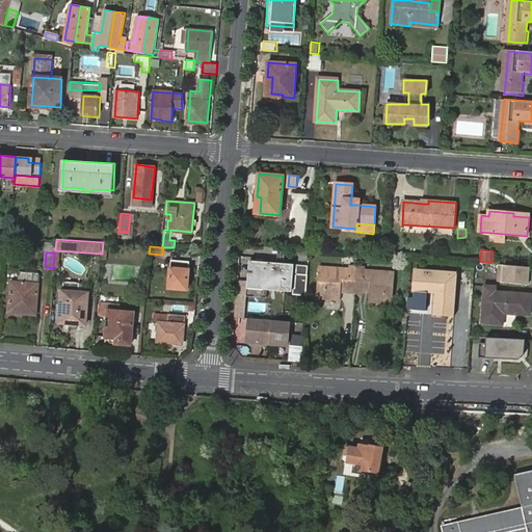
[(173,260),(169,288),(187,289),(190,262),(173,260)]
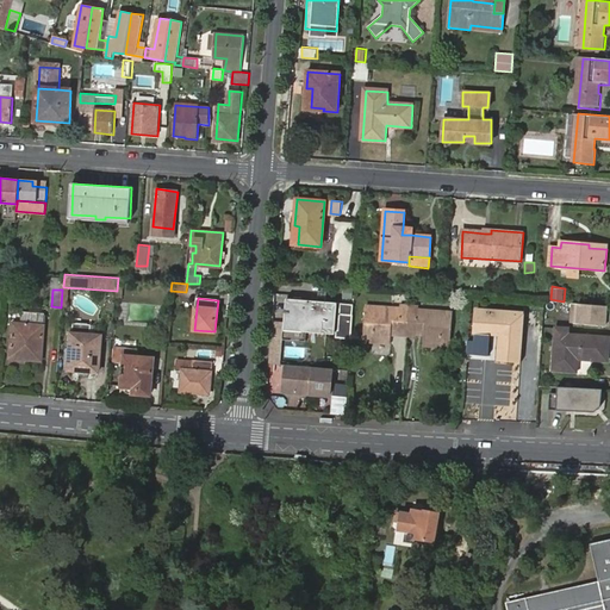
[(286,300),(284,332),(285,332),(313,335),(334,337),(335,332),(315,330),(315,321),(305,319),(305,315),(290,313),(291,300),(286,300)]
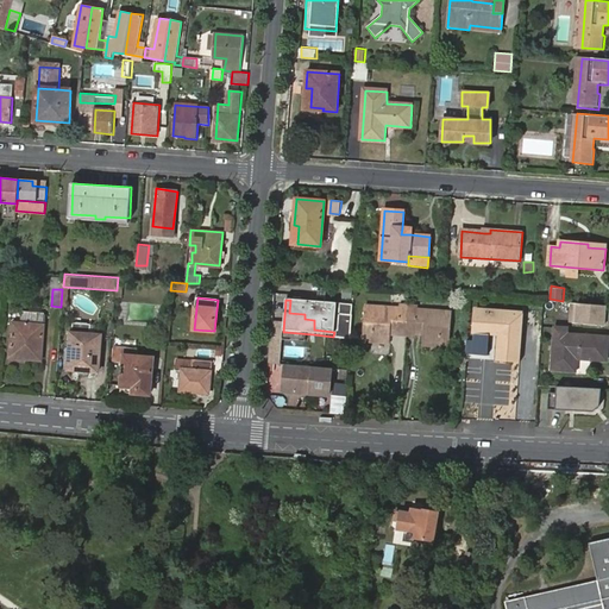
[(337,303),(290,300),(289,313),(305,314),(305,319),(314,320),(314,330),(334,332),(337,303)]
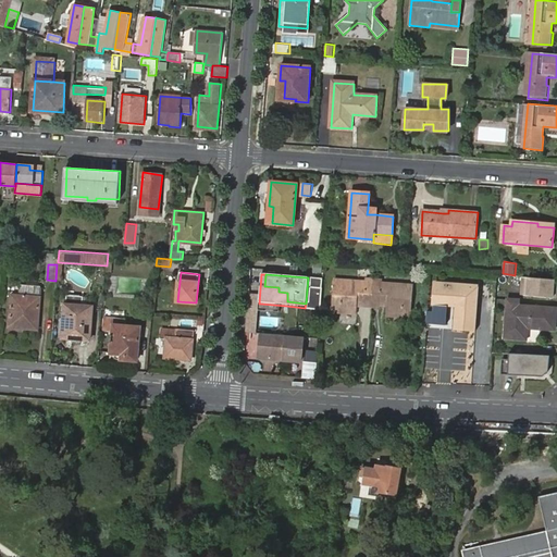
[(556,286),(556,279),(521,276),(519,295),(556,299),(556,286)]
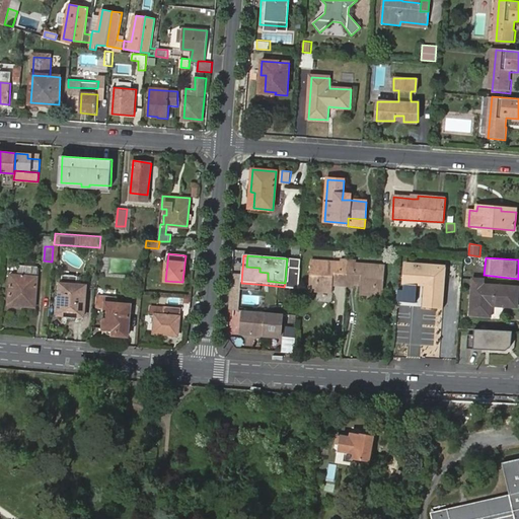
[(339,288),(346,288),(348,263),(340,263),(339,266),(310,264),(308,290),(331,292),(332,286),(339,286),(339,288)]
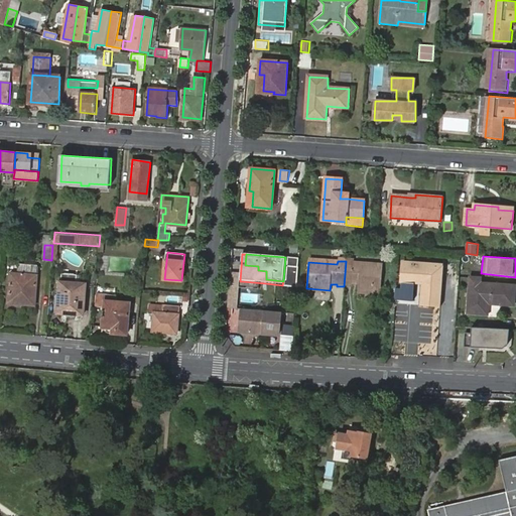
[(346,261),(344,286),(352,287),(352,285),(358,286),(358,292),(381,294),(383,268),(354,266),(354,262),(346,261)]
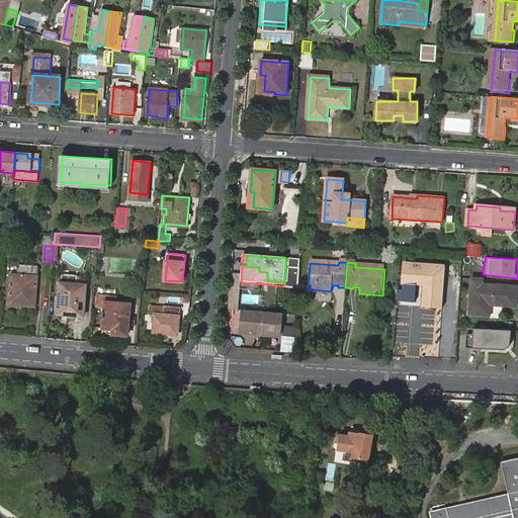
[(10,275),(9,304),(34,306),(37,266),(19,265),(18,275),(10,275)]
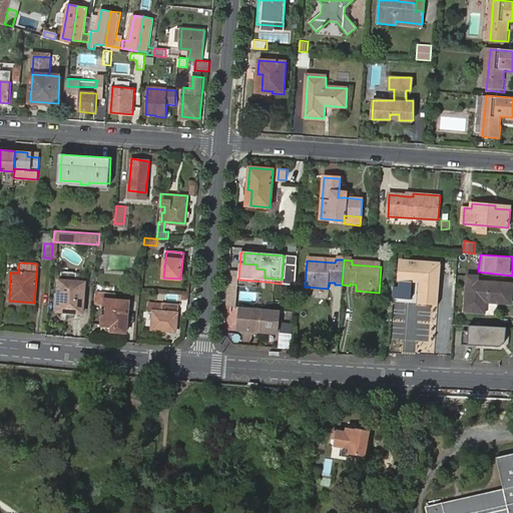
[(400,264),(399,283),(419,285),(418,304),(437,305),(440,267),(400,264)]
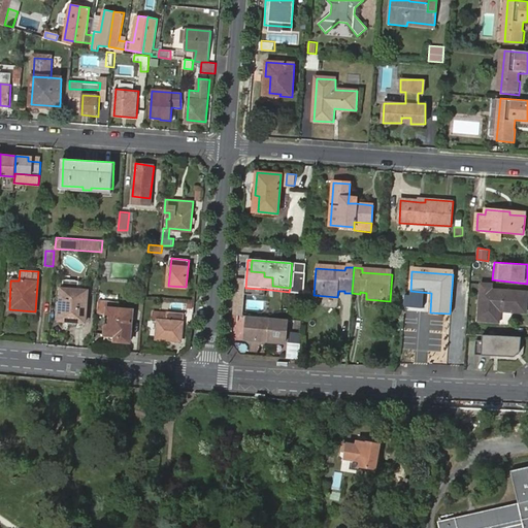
[(490,287),(481,287),(480,286),(477,322),(486,323),(487,311),(525,315),(527,294),(490,291),(490,287)]
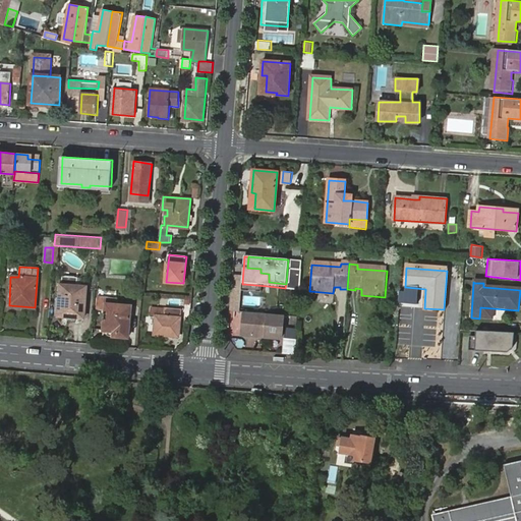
[(62,285),(59,315),(84,317),(88,287),(62,285)]
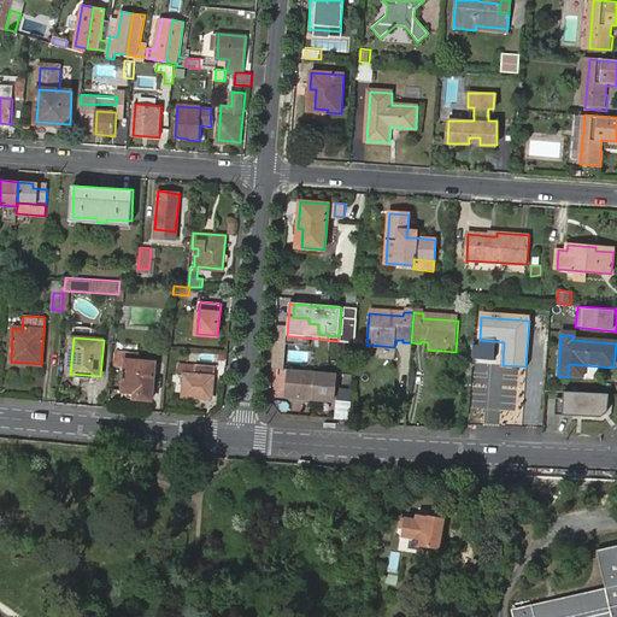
[(125,380),(124,392),(136,393),(135,399),(153,400),(157,363),(127,360),(125,372),(124,372),(123,380),(125,380)]
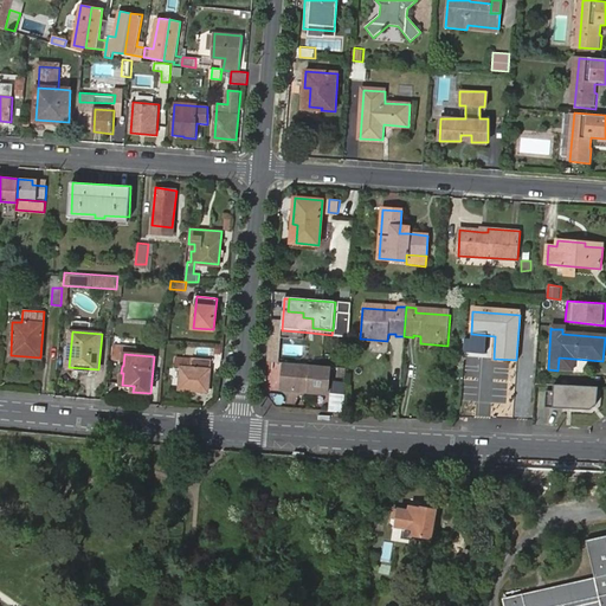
[(193,368),(194,359),(178,358),(176,366),(182,367),(193,368)]
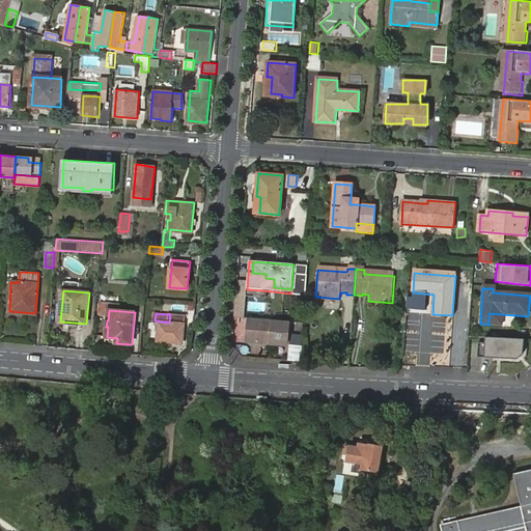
[(170,314),(169,323),(160,322),(158,341),(184,343),(186,315),(170,314)]
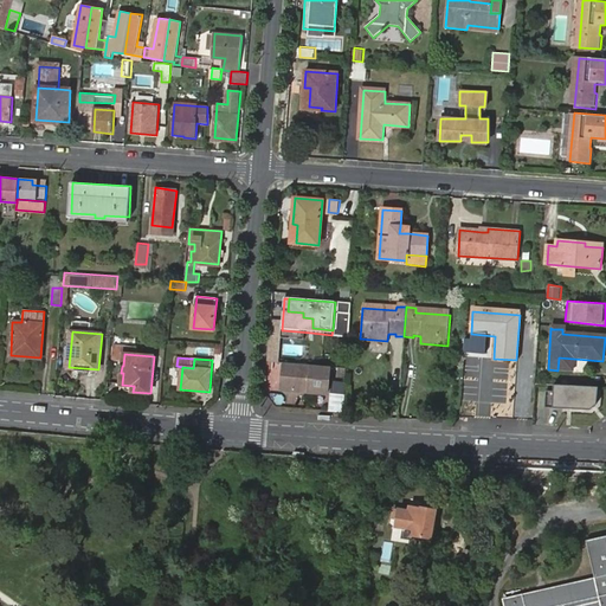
[(327,394),(330,367),(283,362),(282,373),(285,373),(284,384),(288,384),(287,389),(327,394)]
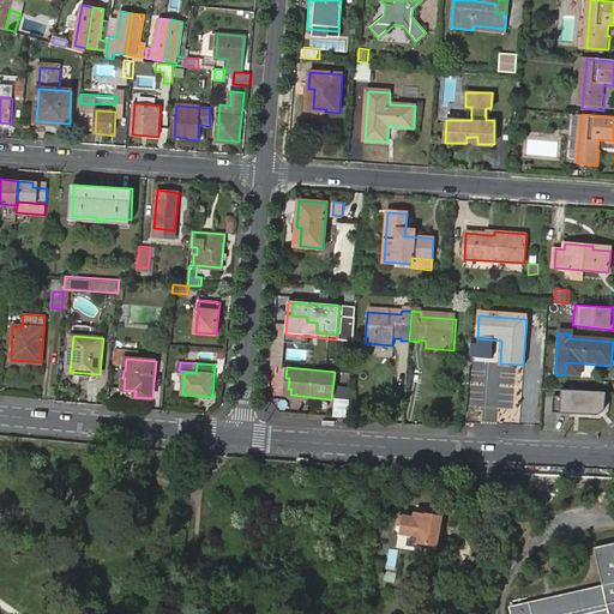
[(348,403),(349,390),(336,389),(335,402),(348,403)]
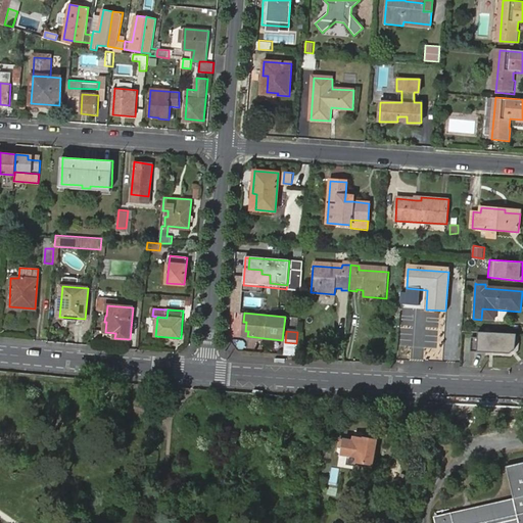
[(515,334),(477,333),(476,352),(509,353),(514,349),(515,334)]
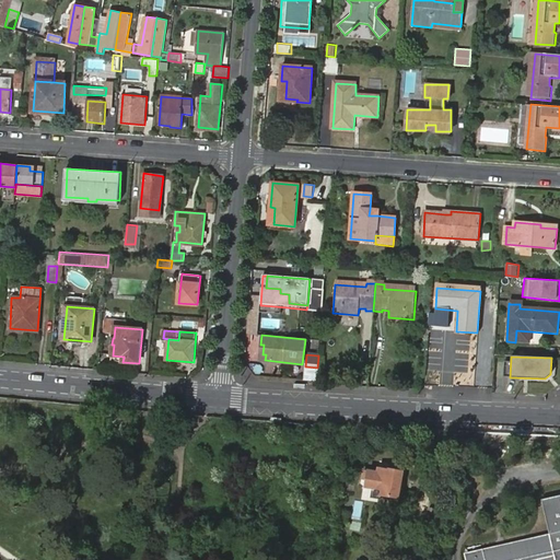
[(383,489),(383,494),(400,497),(400,492),(405,492),(405,483),(401,483),(403,470),(403,469),(403,468),(403,467),(401,466),(400,465),(399,464),(398,464),(396,464),(394,464),(393,465),(392,466),(391,467),(389,469),(380,468),(378,473),(369,471),(369,473),(365,473),(364,479),(369,480),(368,488),(383,489)]
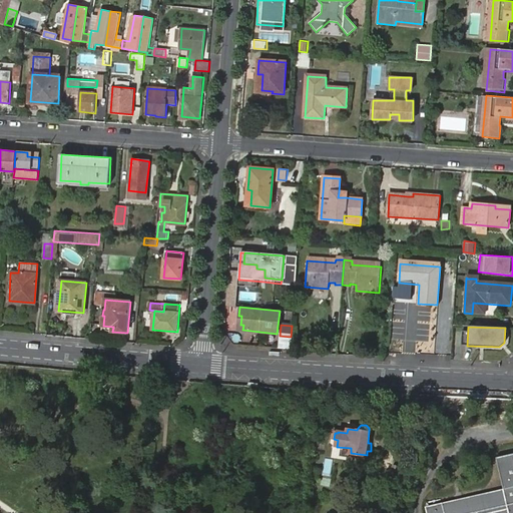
[(502,489),(426,505),(427,512),(512,512),(512,454),(497,457),(502,489)]
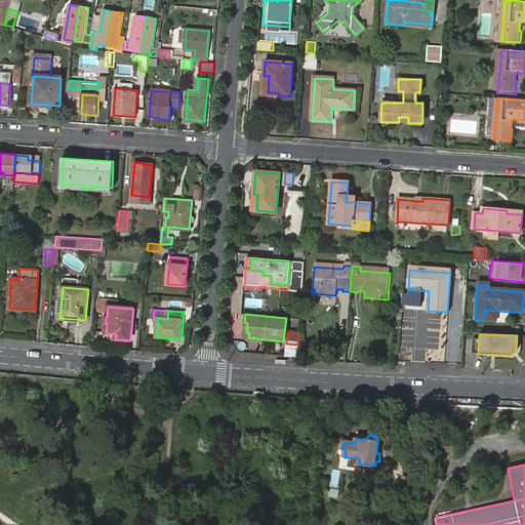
[(339,483),(341,470),(334,469),(332,482),(339,483)]
